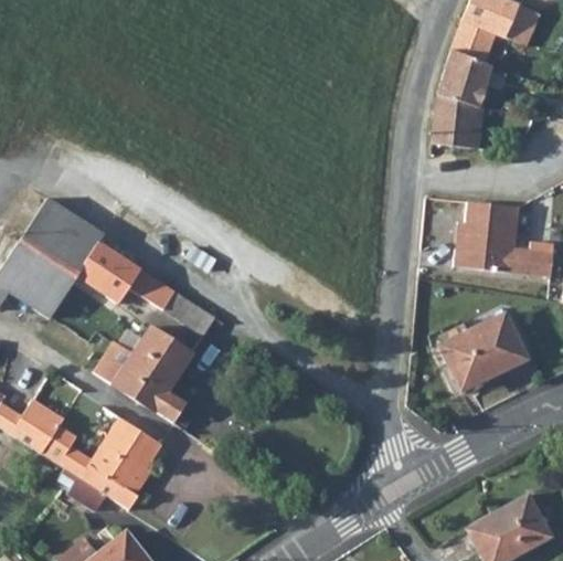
[(486,62),(497,33),(506,36),(521,1),(518,0),(466,0),(445,57),(437,93),(433,130),(432,137),(470,147),(492,64),(486,62)]
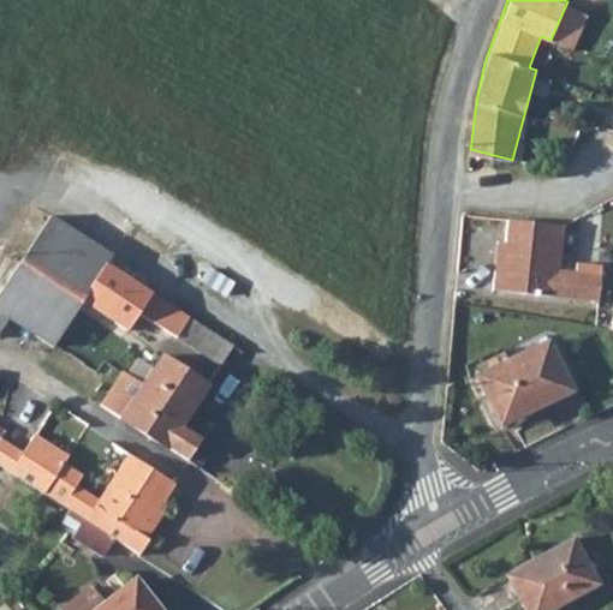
[(587,9),(567,1),(551,40),(572,47),(587,9)]
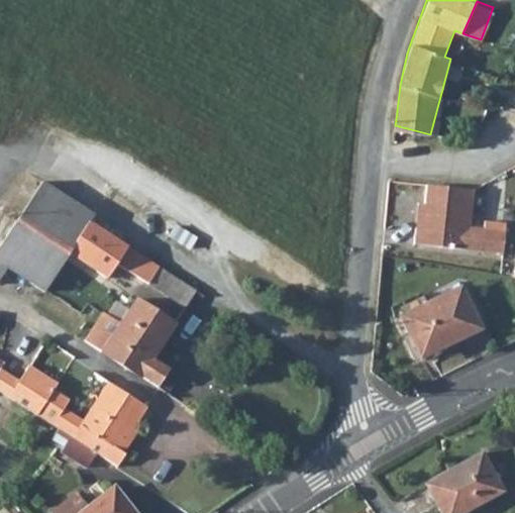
[(489,223),(475,223),(476,186),(473,185),(430,182),(427,226),(420,225),(420,243),(504,251),(505,220),(489,220),(489,223)]
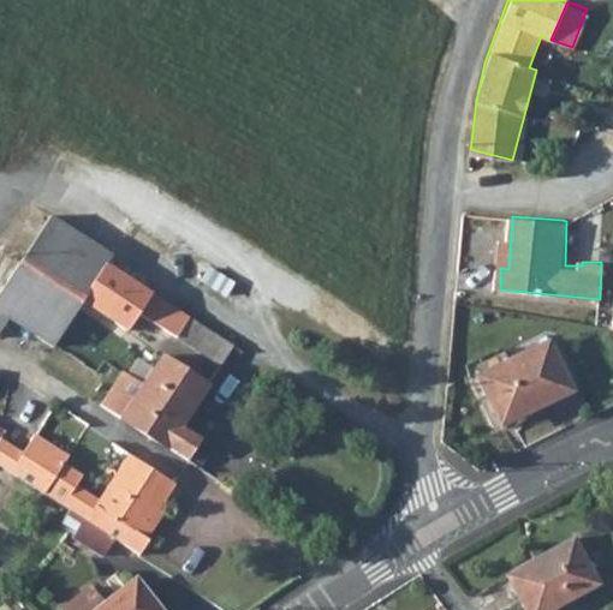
[(53,219),(0,293),(0,330),(11,315),(54,346),(84,301),(108,264),(109,262),(113,257),(53,219)]
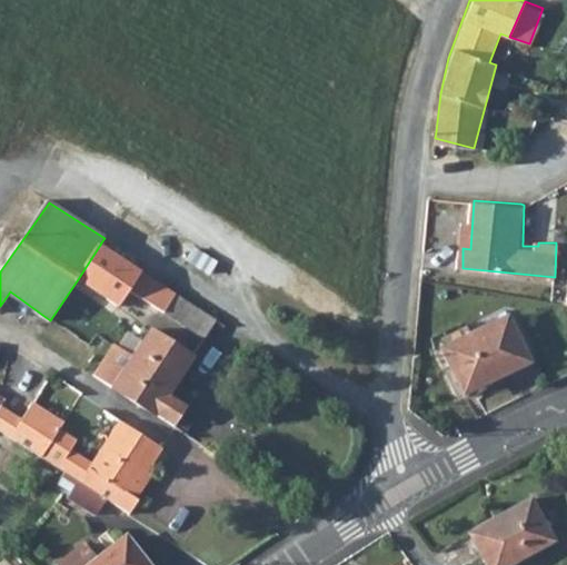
[(131,263),(101,243),(100,245),(78,279),(121,306),(131,290),(206,340),(219,321),(185,297),(183,296),(141,269),(131,263)]
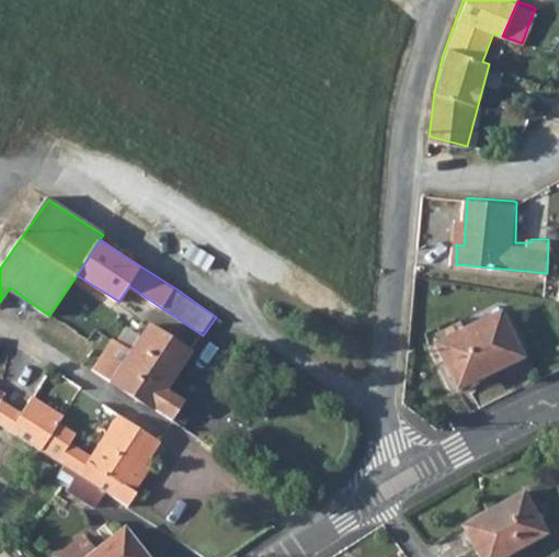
[(521,353),(498,310),(431,341),(451,379),(479,366),(482,373),(521,353)]
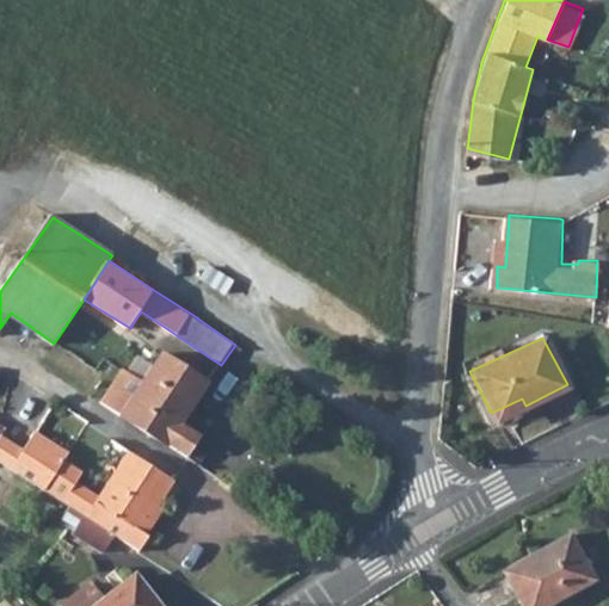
[(124,369),(102,402),(106,406),(167,446),(182,425),(209,384),(165,354),(145,383),(124,369)]
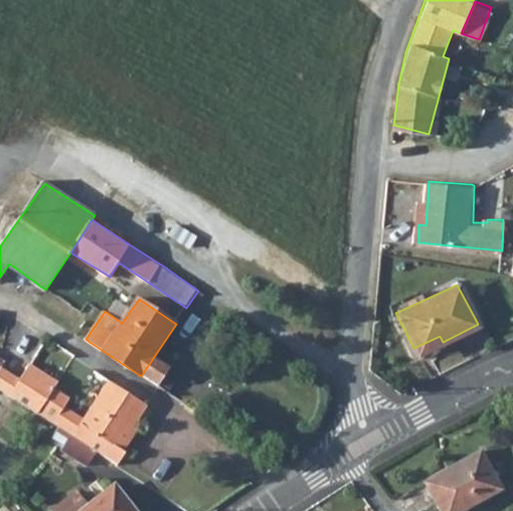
[(153,358),(141,376),(144,379),(157,388),(170,369),(153,358)]
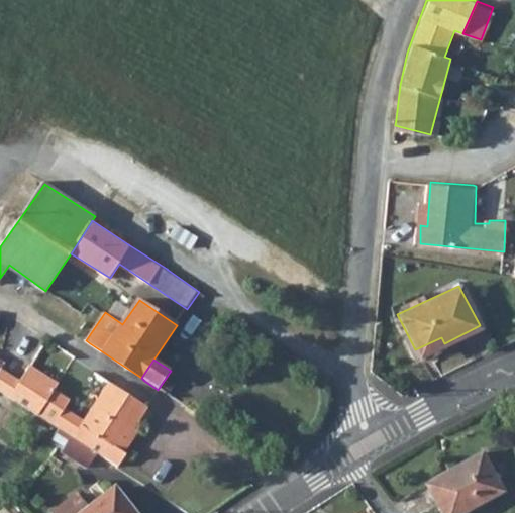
[(150,413),(112,388),(95,415),(132,439),(150,413)]
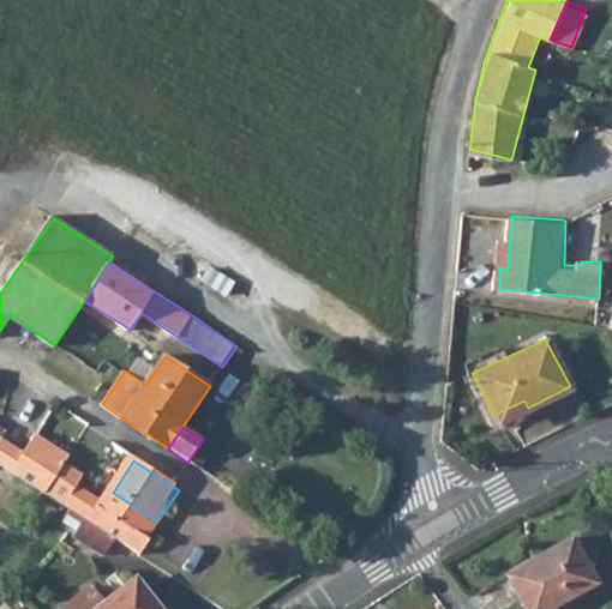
[(48,495),(72,511),(84,489),(91,480),(70,464),(48,495)]
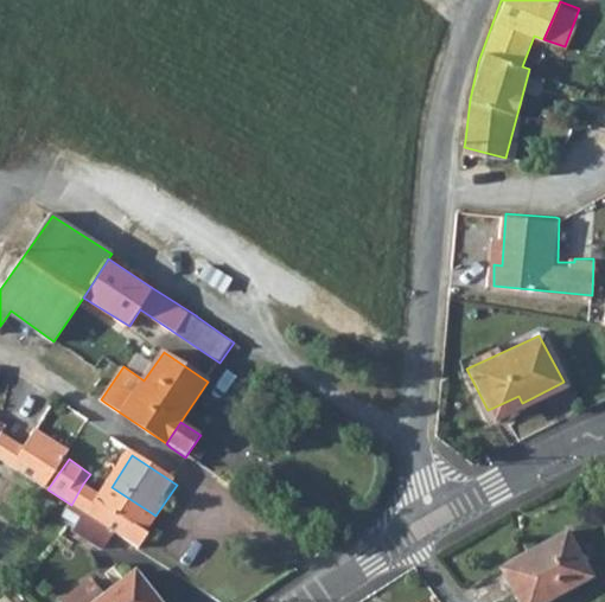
[(106,495),(83,484),(71,505),(90,518),(106,495)]
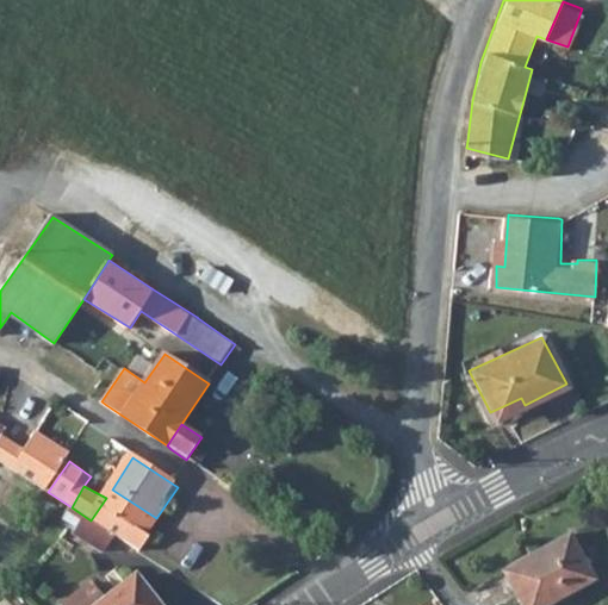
[(156,518),(112,490),(106,498),(91,521),(147,557),(156,542),(147,536),(156,518)]
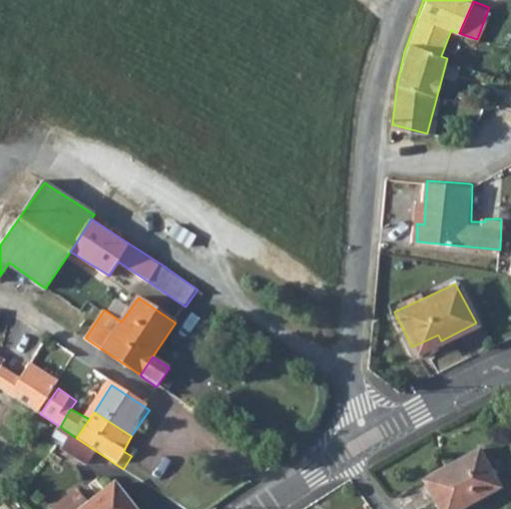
[(453,508),(502,484),(481,446),(425,474),(444,508),(453,508)]
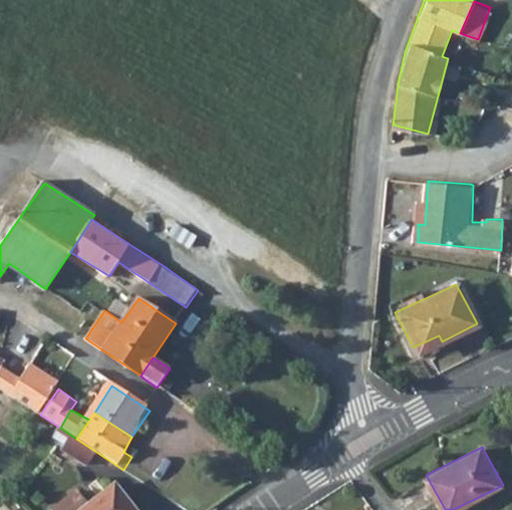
[(94,509),(90,509),(80,499),(66,509),(136,509),(119,490),(94,509)]
